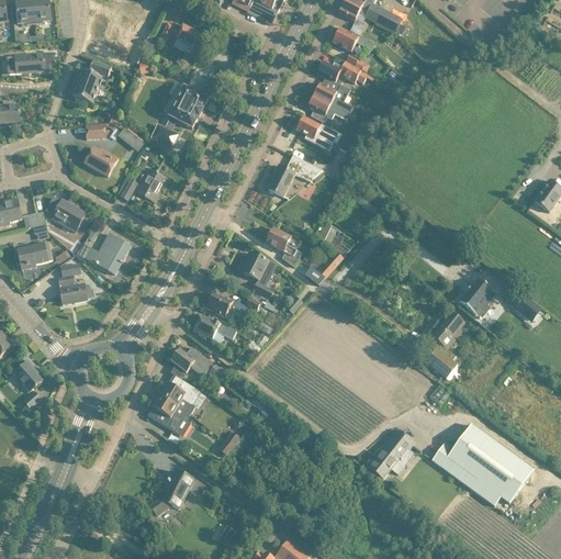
[(14,0),(17,23),(26,22),(26,23),(34,23),(31,0),(14,0)]
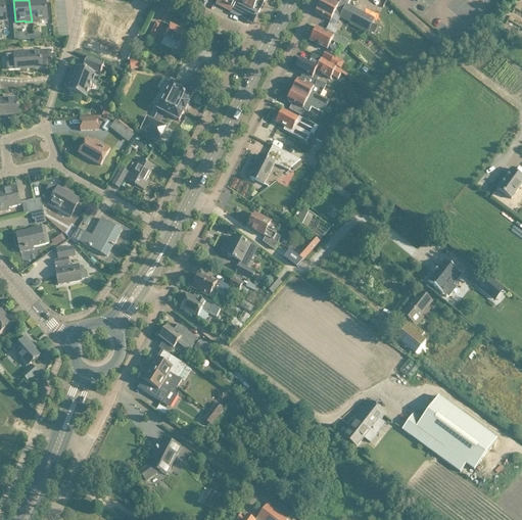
[(29,0),(32,21),(39,20),(39,19),(47,18),(45,0),(29,0)]
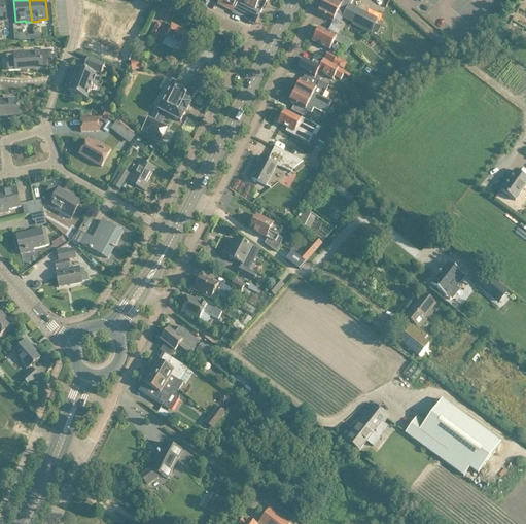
[(94,8),(91,15),(94,16),(92,23),(92,24),(95,25),(93,30),(93,31),(113,37),(117,24),(123,26),(123,24),(137,28),(143,7),(137,5),(138,3),(137,2),(131,0),(97,0),(95,8),(94,8)]
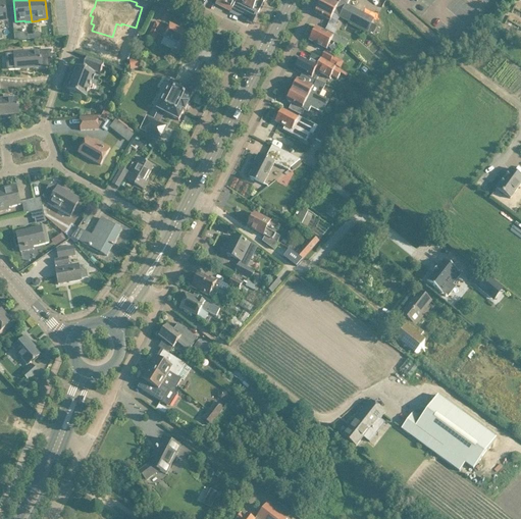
[(220,0),(229,5),(232,0),(238,0),(256,9),(257,10),(262,0),(220,0)]
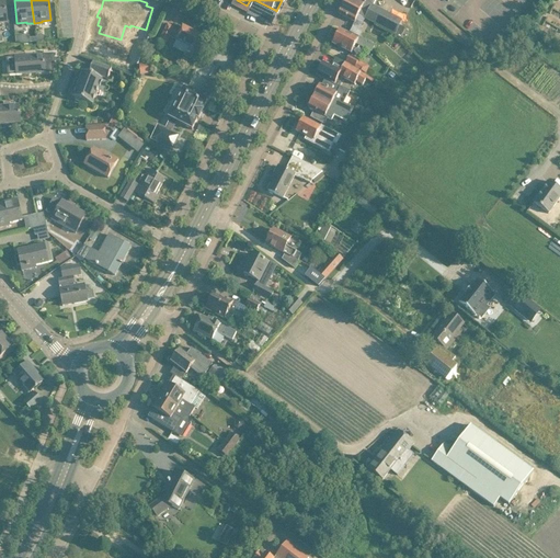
[(370,4),(364,1),(362,0),(343,0),(338,11),(354,20),(357,12),(364,16),(373,20),(378,9),(370,6),(370,4)]
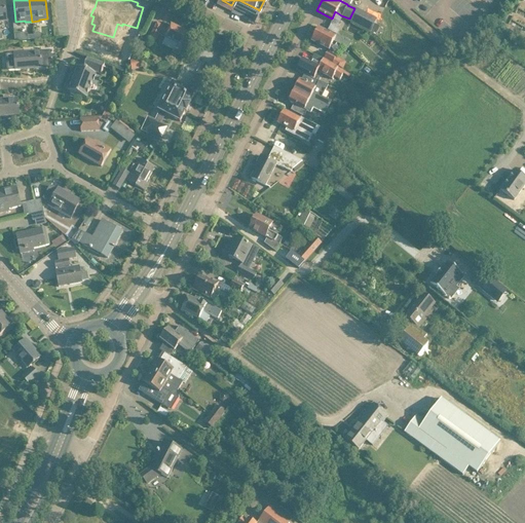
[(354,8),(349,19),(369,29),(375,16),(348,2),(347,4),(347,5),(354,8)]
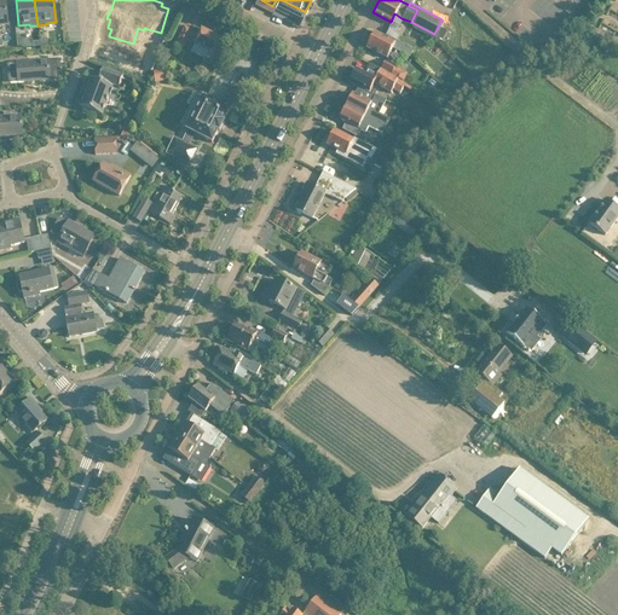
[(178,35),(175,41),(182,45),(184,41),(186,38),(208,48),(207,52),(206,52),(202,59),(209,63),(213,57),(217,48),(223,38),(201,27),(197,33),(190,29),(191,28),(184,24),(178,35)]
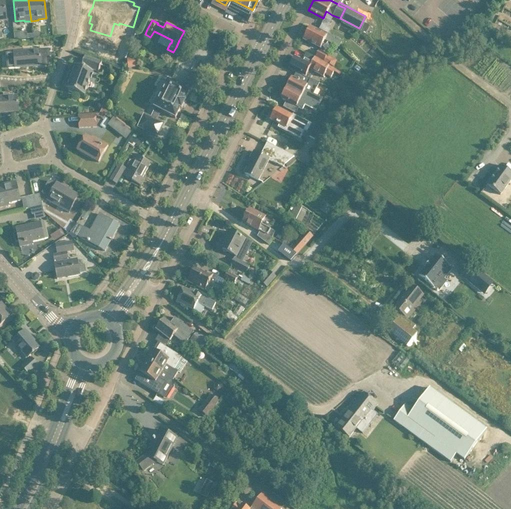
[(324,38),(335,43),(338,45),(341,39),(338,37),(326,31),(325,33),(318,29),(309,25),(302,37),(311,42),(319,46),(324,38)]
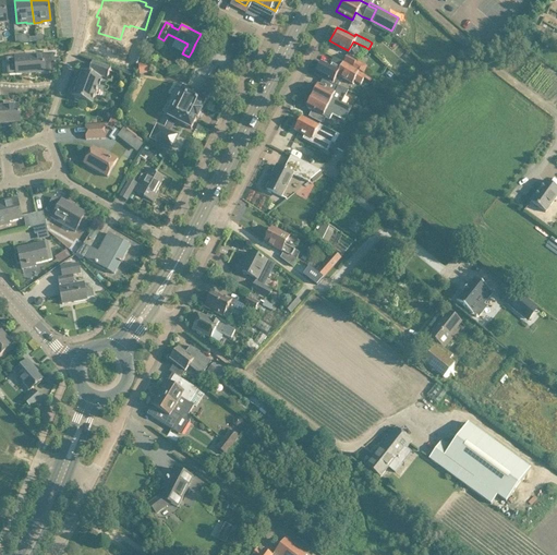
[(147,39),(141,53),(146,57),(154,43),(147,39)]
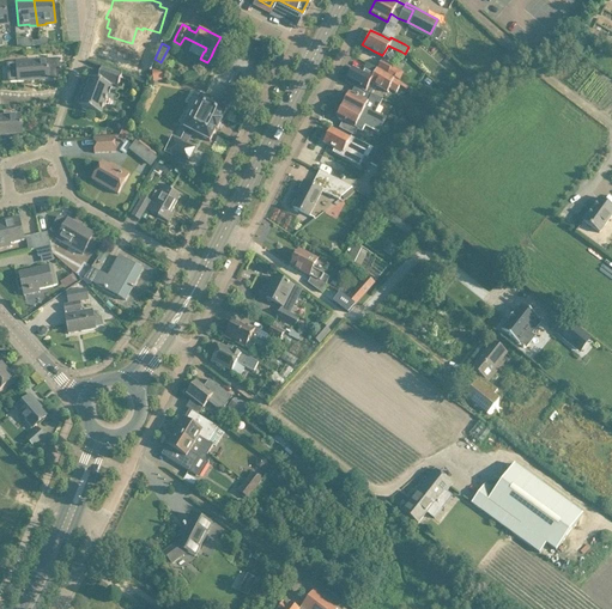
[(7,60),(7,68),(8,80),(58,75),(56,67),(55,56),(7,60)]
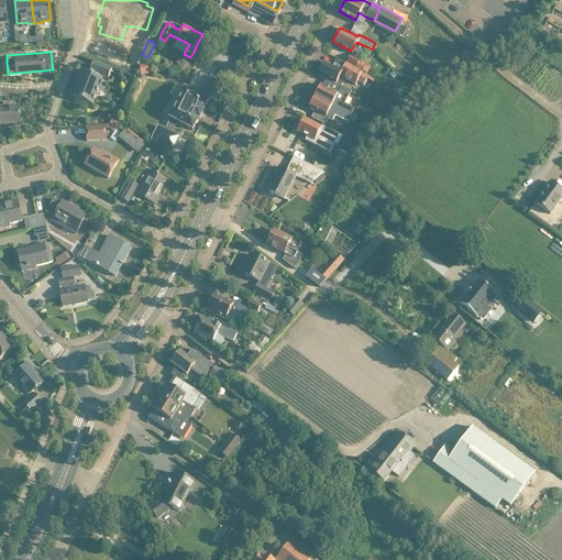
[(350,53),(346,61),(356,66),(360,58),(350,53)]
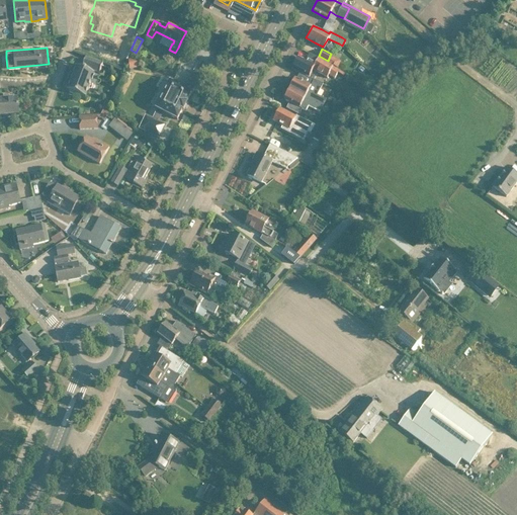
[(67,88),(77,91),(84,94),(94,69),(98,70),(102,61),(85,55),(82,65),(82,66),(76,64),(67,88)]
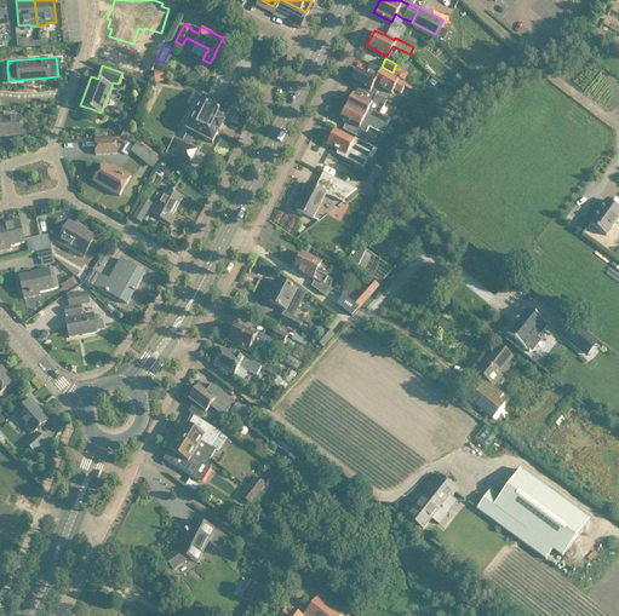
[(164,67),(153,67),(154,79),(165,78),(164,67)]
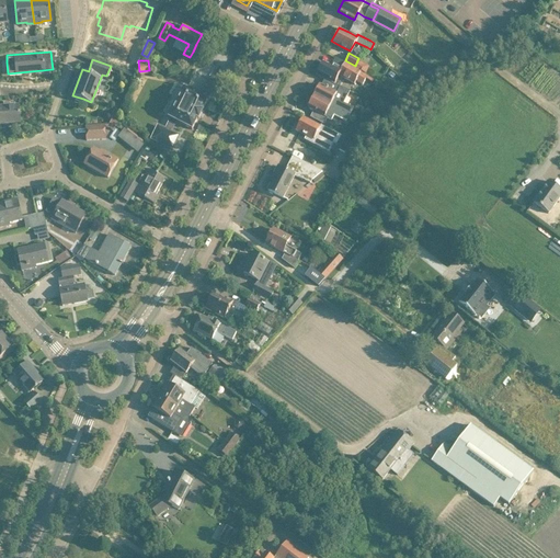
[(316,70),(317,71),(316,72),(324,76),(334,81),(339,73),(352,81),(354,78),(362,82),(366,73),(344,61),(341,67),(332,61),(330,64),(322,60),(320,66),(318,66),(316,70)]
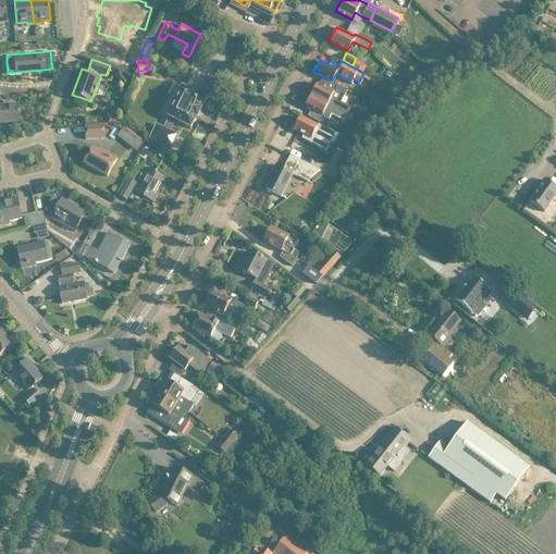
[(423,64),(417,71),(424,77),(431,72),(423,64)]
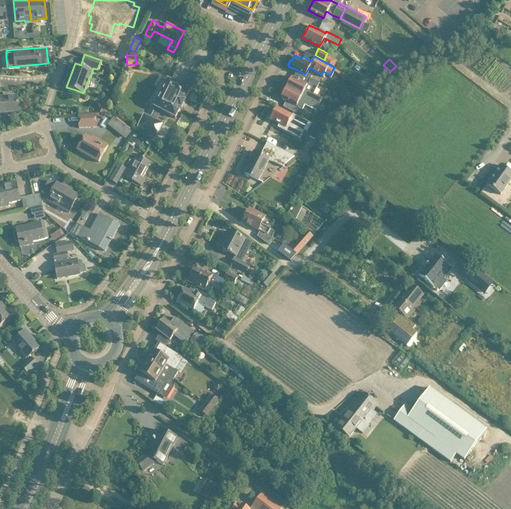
[(288,81),(286,86),(318,102),(321,97),(313,92),(318,82),(309,77),(304,75),(305,74),(296,69),(292,76),(291,75),(290,76),(289,76),(287,80),(288,81)]
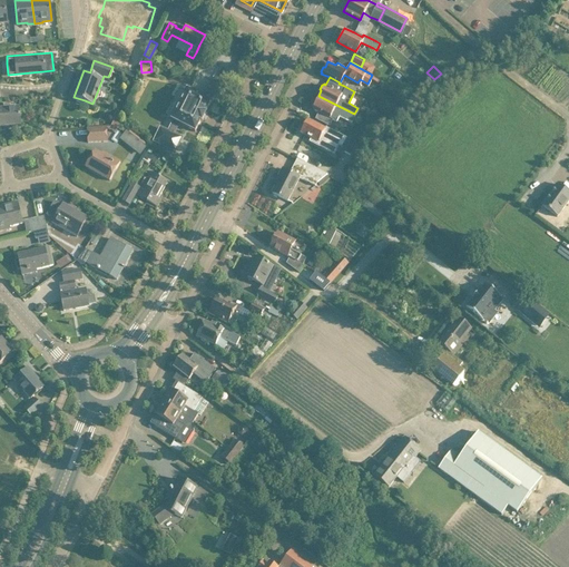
[(173,118),(167,128),(174,132),(178,121),(194,129),(200,118),(200,119),(205,110),(204,110),(209,99),(186,87),(170,117),(173,118)]
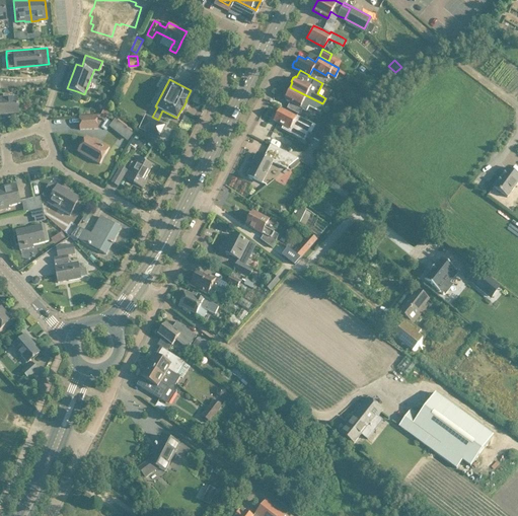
[(284,95),(285,96),(284,97),(289,100),(286,106),(299,113),(302,107),(306,108),(308,103),(319,109),(322,103),(290,87),(287,92),(286,92),(284,95)]
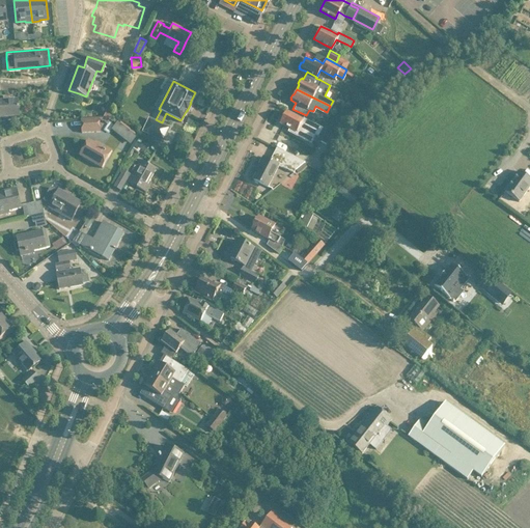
[(17,96),(6,98),(0,98),(0,114),(7,114),(7,117),(19,116),(17,96)]
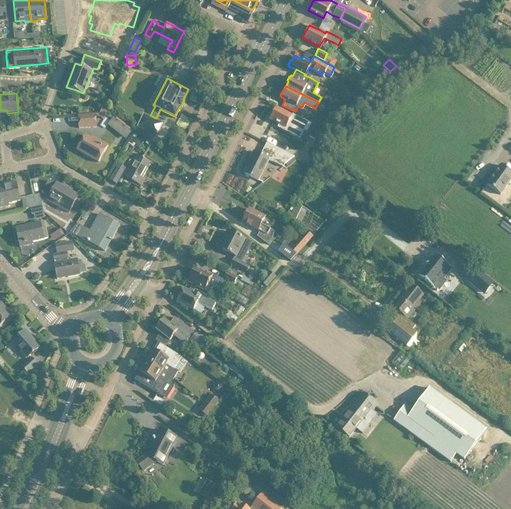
[(340,106),(346,109),(348,104),(342,101),(340,106)]
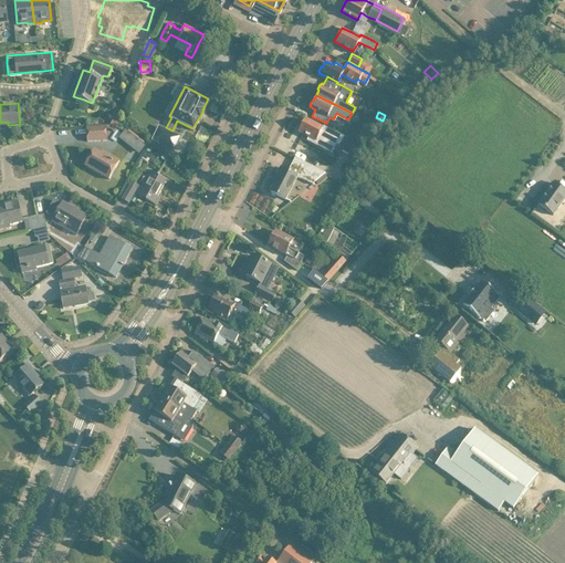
[(114,115),(107,126),(113,129),(119,118),(114,115)]
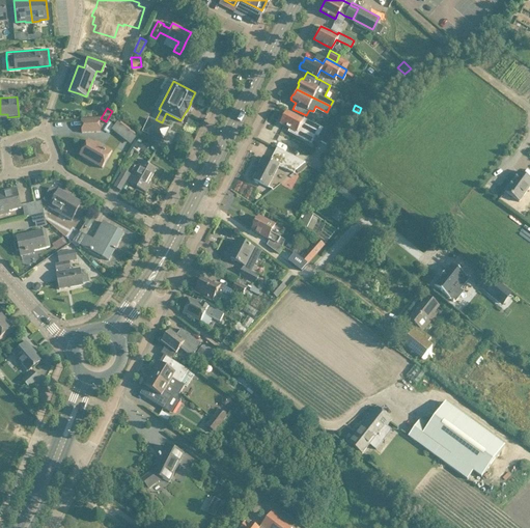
[(280,120),(279,121),(288,127),(297,131),(295,134),(304,139),(309,130),(317,134),(322,127),(303,116),(302,118),(295,114),(286,110),(283,115),(281,116),(280,119),(280,120)]
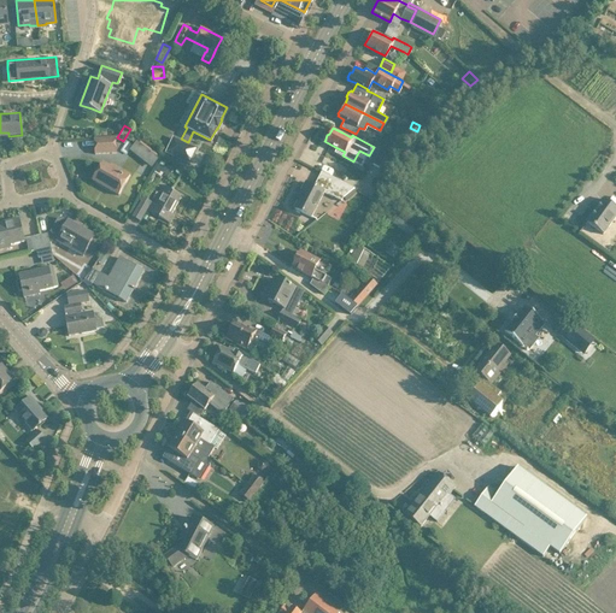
[(172,135),(165,151),(174,154),(189,161),(197,146),(188,142),(181,139),(172,135)]
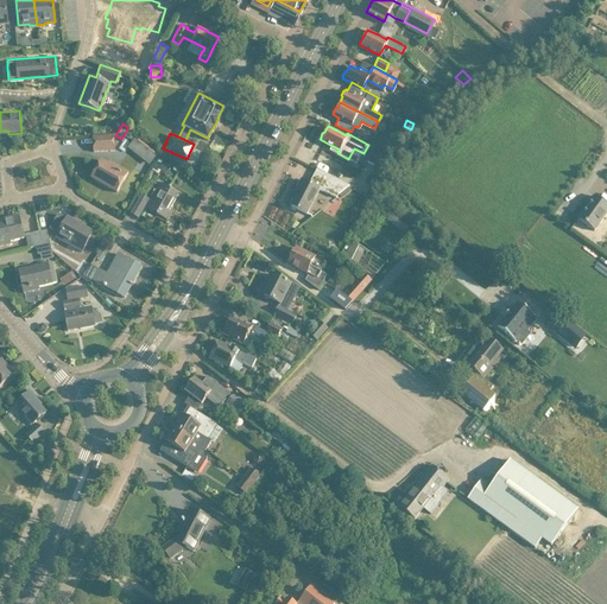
[(92,135),(92,150),(114,148),(113,134),(92,135)]
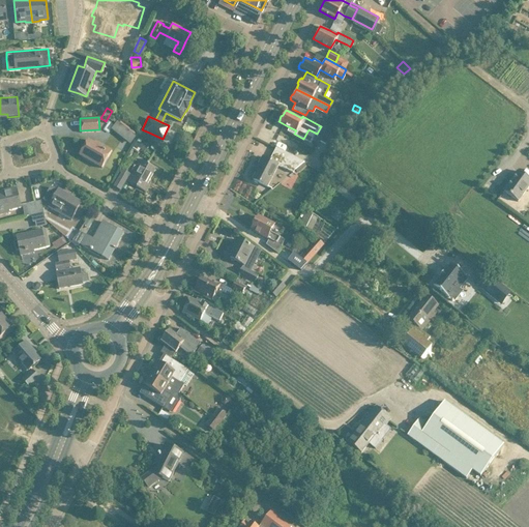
[(117,120),(111,127),(129,143),(136,135),(117,120)]
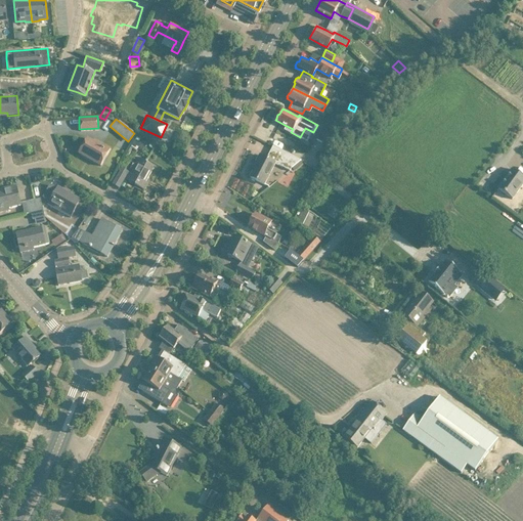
[(134,136),(129,145),(136,149),(138,145),(136,143),(137,141),(140,135),(137,132),(134,136)]
